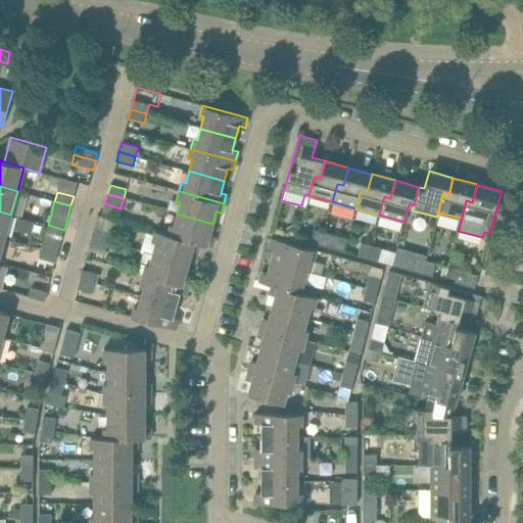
[(10,215),(0,211),(0,237),(4,238),(10,215)]
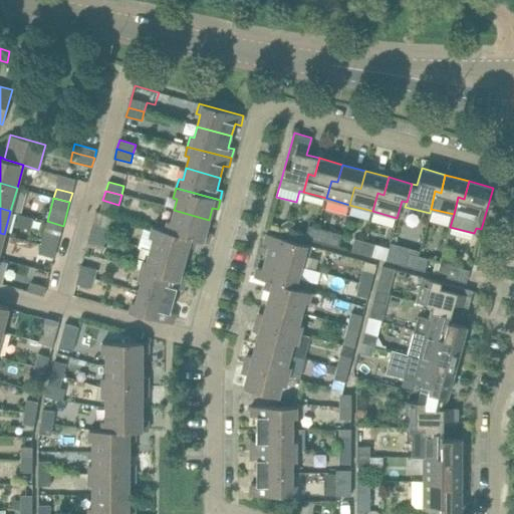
[(206,231),(209,220),(174,210),(171,222),(167,221),(165,229),(165,230),(196,239),(209,243),(211,233),(206,231)]
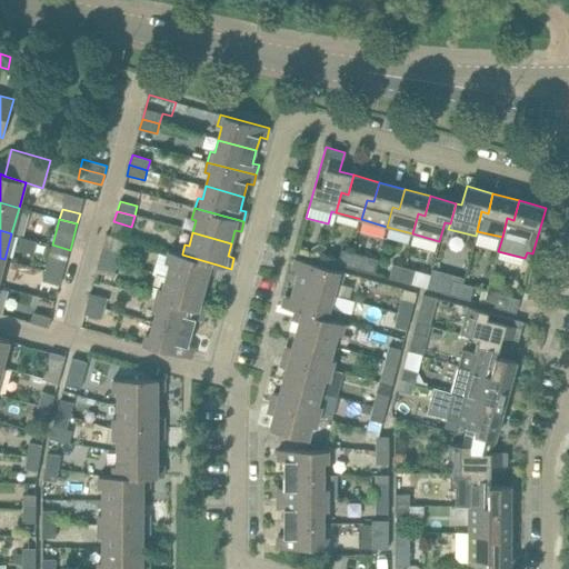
[(63,276),(70,250),(52,245),(46,270),(63,276)]
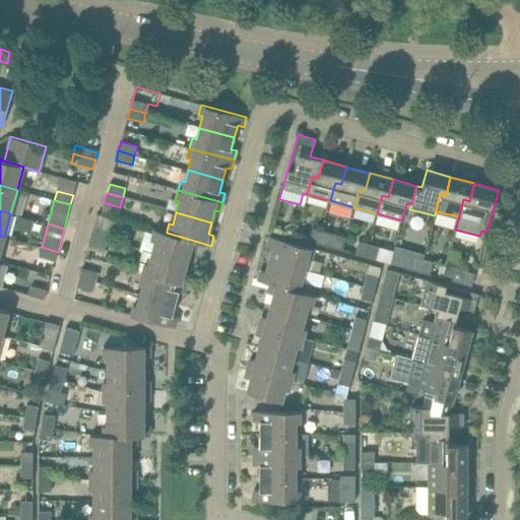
[(110,230),(93,225),(91,235),(107,239),(110,230)]
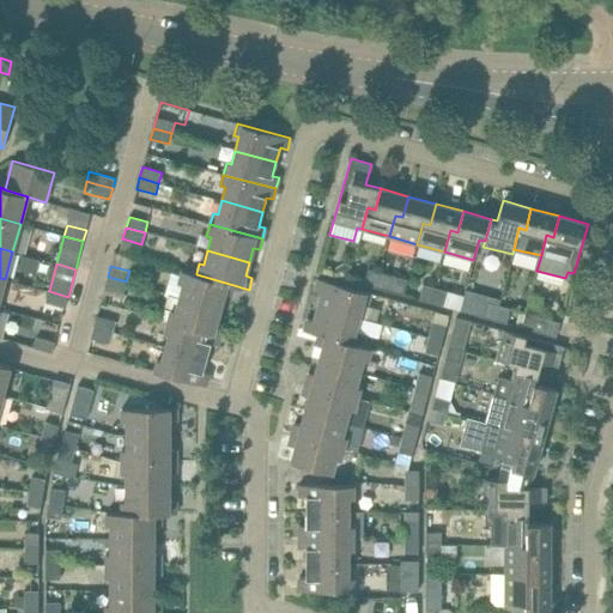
[(231,296),(234,285),(196,274),(196,273),(182,269),(178,281),(183,284),(180,297),(220,308),(224,293),(231,296)]
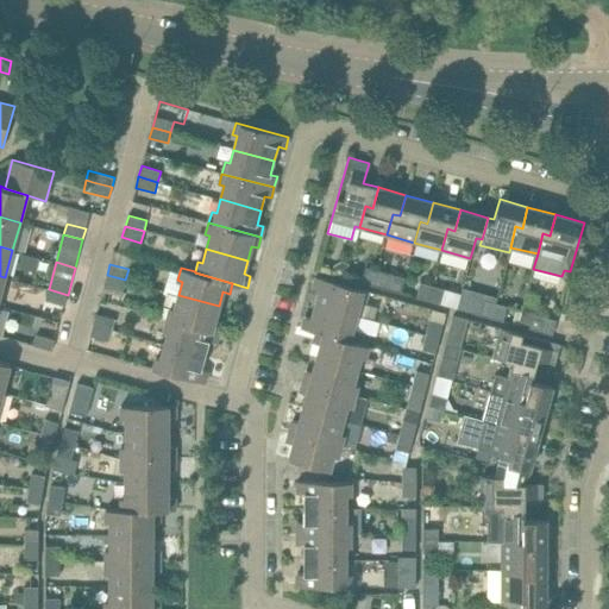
[(374,286),(377,270),(365,268),(362,282),(374,286)]
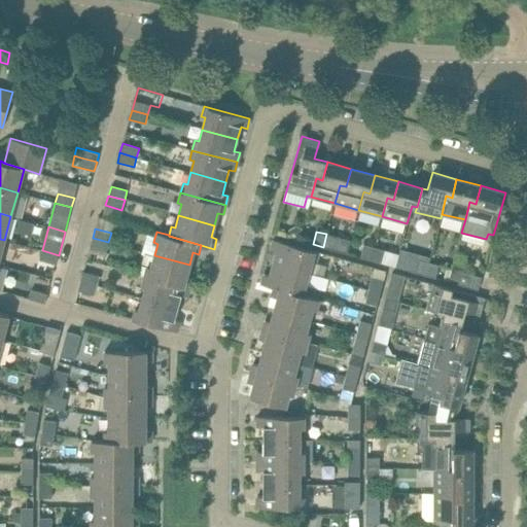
[(350,241),(326,234),(323,247),(347,253),(350,241)]
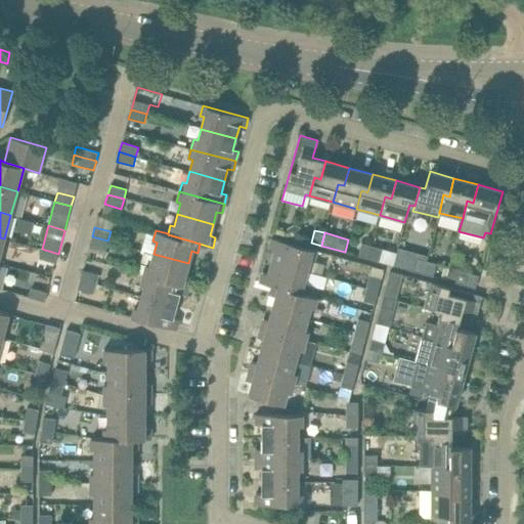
[(105,251),(107,241),(92,236),(89,247),(105,251)]
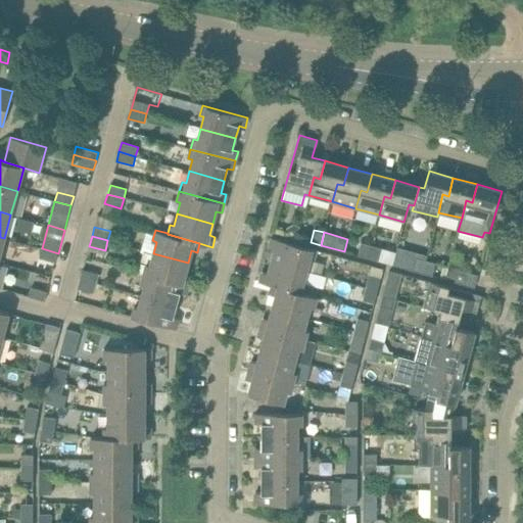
[(316,250),(291,243),(271,238),(269,247),(274,249),(271,262),(306,272),(310,259),(314,260),(316,250)]
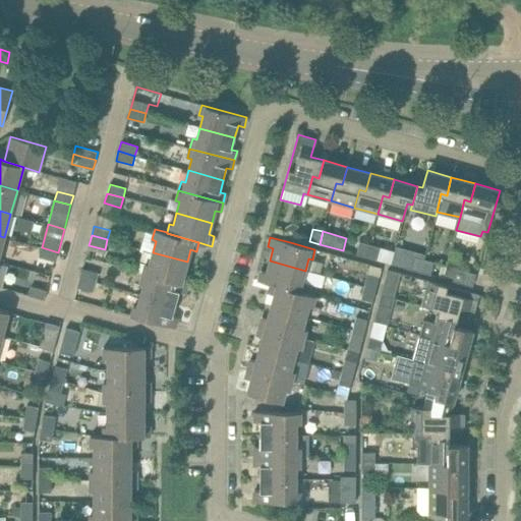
[(366,257),(369,244),(359,241),(356,254),(366,257)]
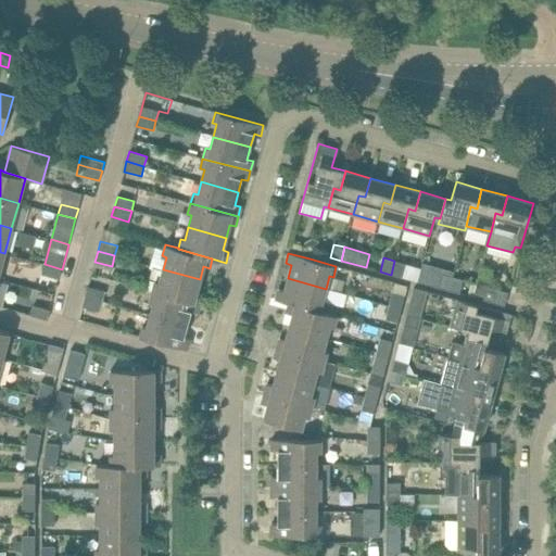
[(405,264),(394,261),(391,275),(402,277),(405,264)]
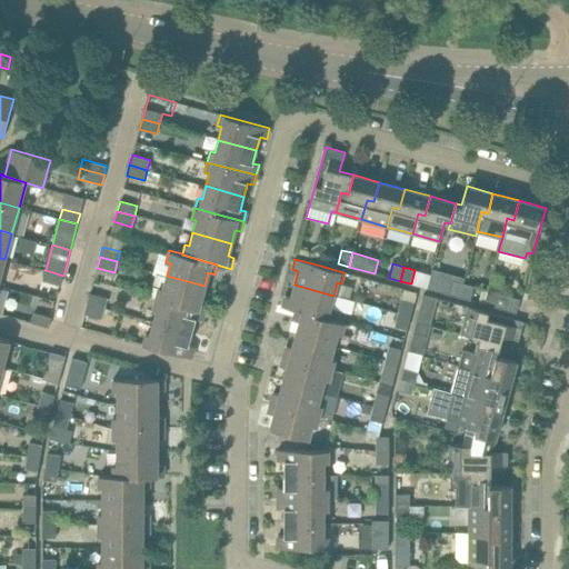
[(56,302),(63,276),(46,270),(43,276),(38,297),(56,302)]
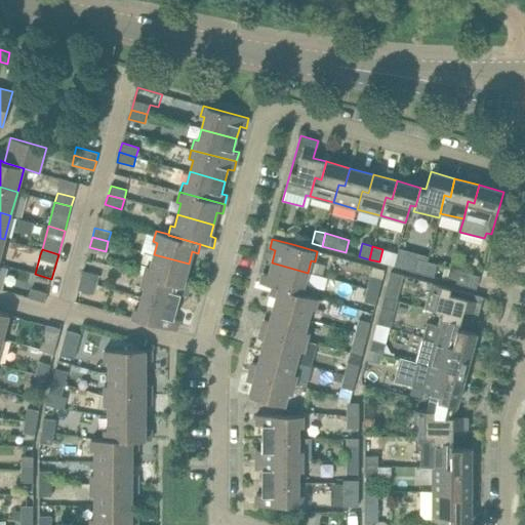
[(186,276),(189,264),(154,254),(150,266),(147,265),(144,275),(189,287),(191,278),(186,276)]
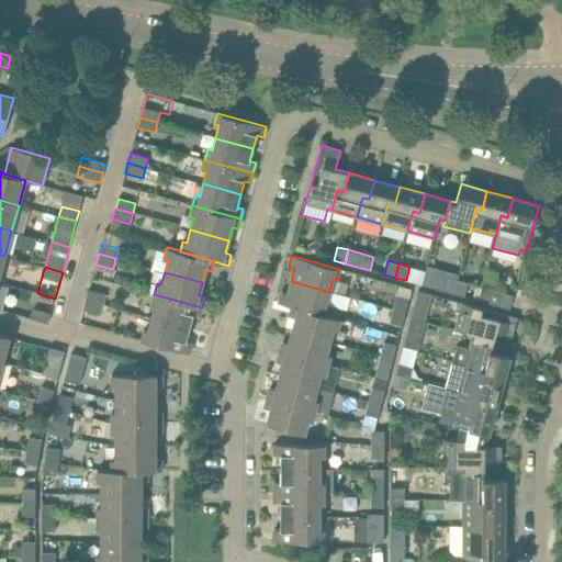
[(453,293),(457,280),(446,277),(442,291),(453,293)]
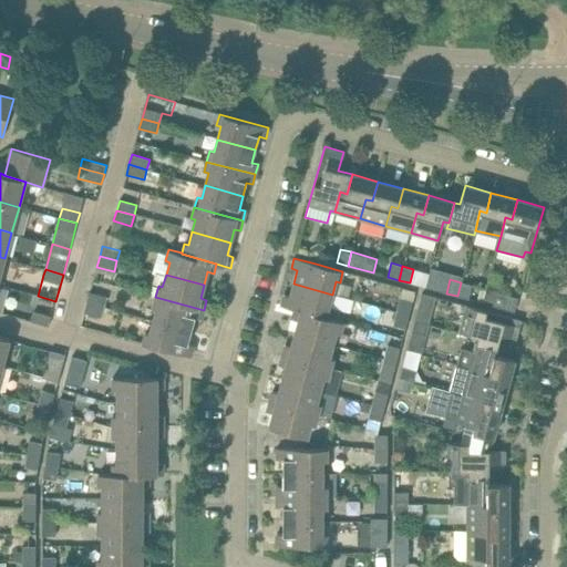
[(468,299),(472,286),(461,282),(457,296),(468,299)]
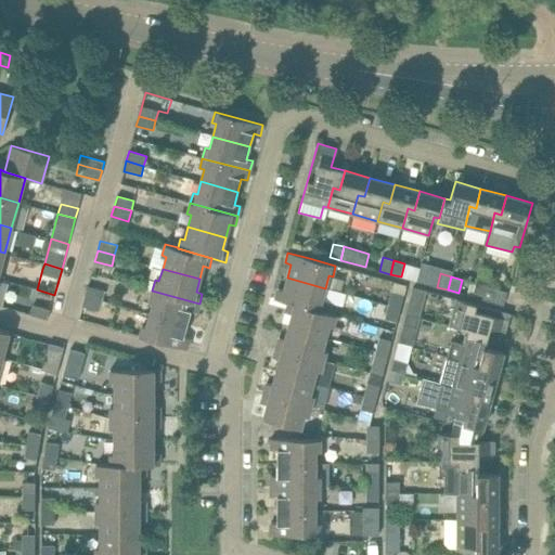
[(325,288),(287,278),(284,291),(278,288),(274,299),(288,304),(288,302),(323,312),(323,311),(325,301),(322,300),(325,288)]
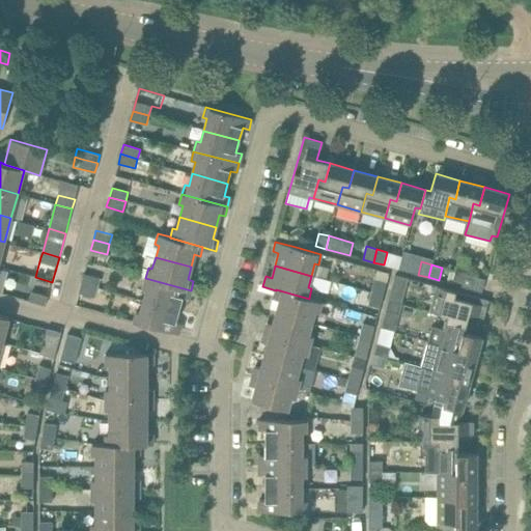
[(456,266),(451,283),(481,291),(485,279),(467,274),(469,269),(456,266)]
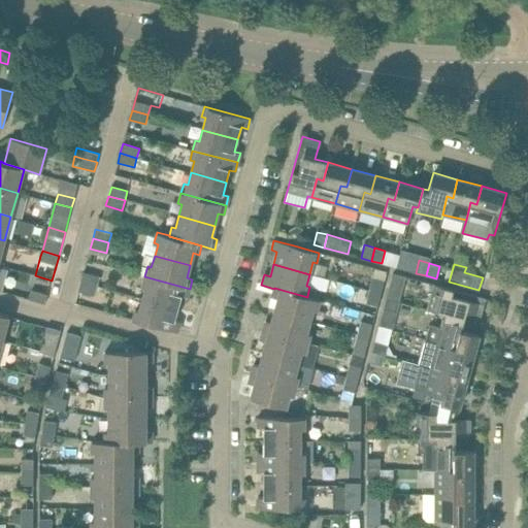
[(97,286),(99,276),(84,272),(80,282),(97,286)]
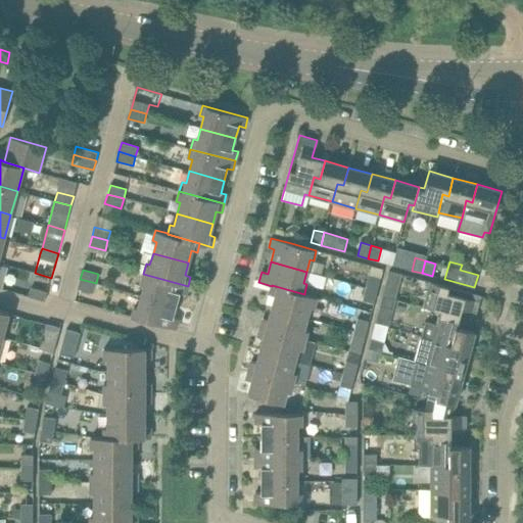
[(389,271),(382,295),(395,299),(401,275),(389,271)]
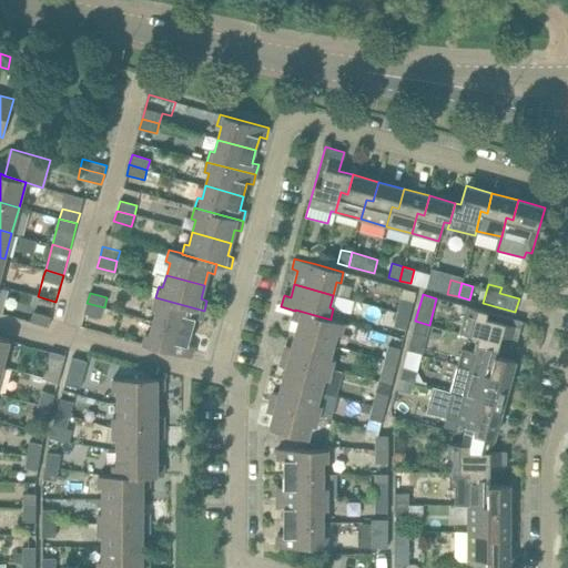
[(202,320),(204,311),(155,297),(152,307),(156,308),(153,322),(192,332),(195,318),(202,320)]
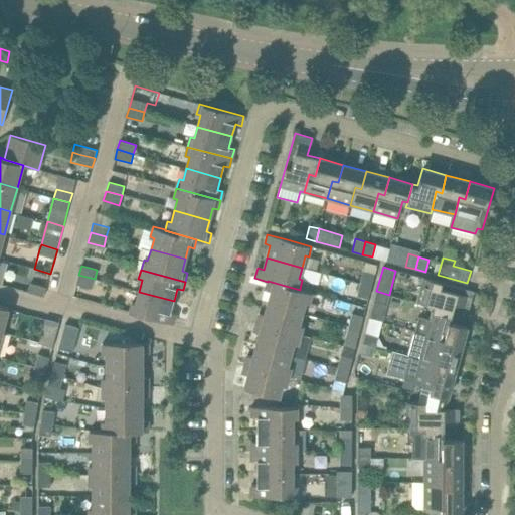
[(363,271),(360,284),(371,287),(375,274),(363,271)]
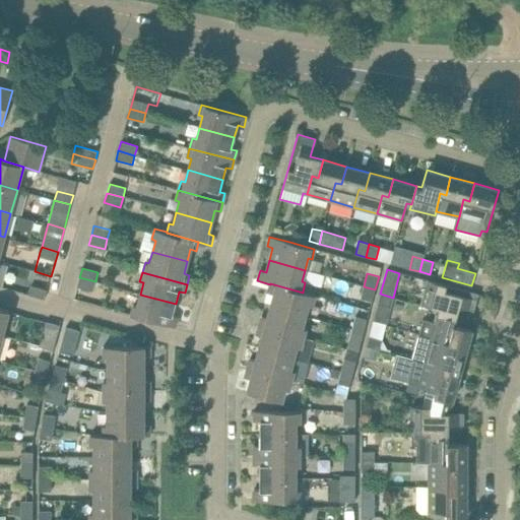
[(92,290),(95,281),(79,277),(77,286),(92,290)]
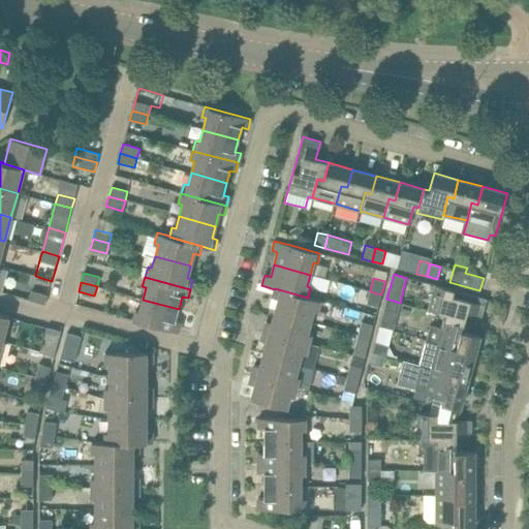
[(481,317),(487,299),(436,285),(429,311),(445,315),(444,320),(464,325),(467,313),(481,317)]
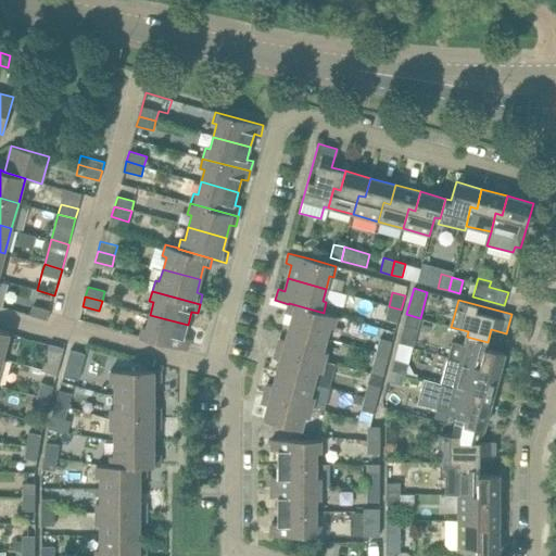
[(337,315),(324,312),(324,313),(289,303),(289,304),(287,313),(292,315),(289,328),(326,338),(329,326),(333,327),(337,315)]
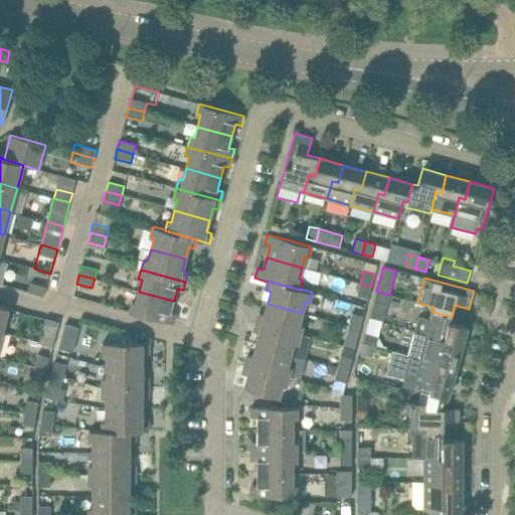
[(43,297),(46,287),(30,283),(28,292),(43,297)]
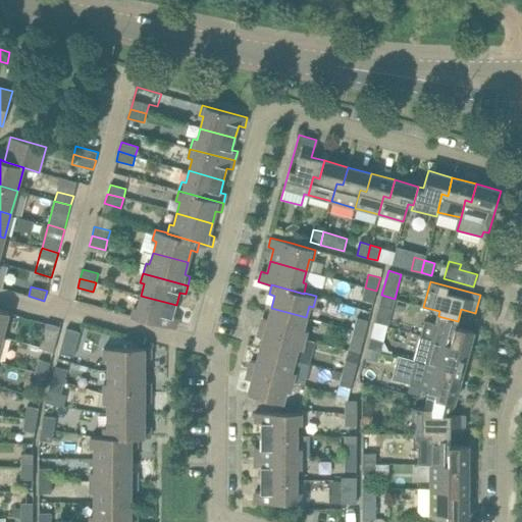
[(373,303),(376,291),(365,288),(362,300),(373,303)]
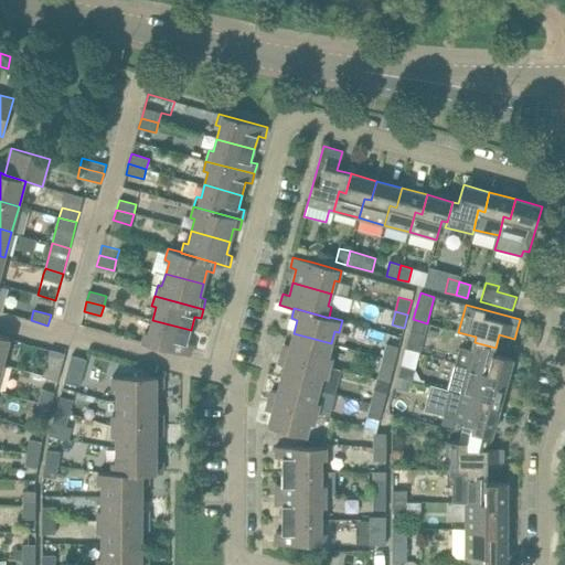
[(424,334),(427,323),(413,319),(411,331),(424,334)]
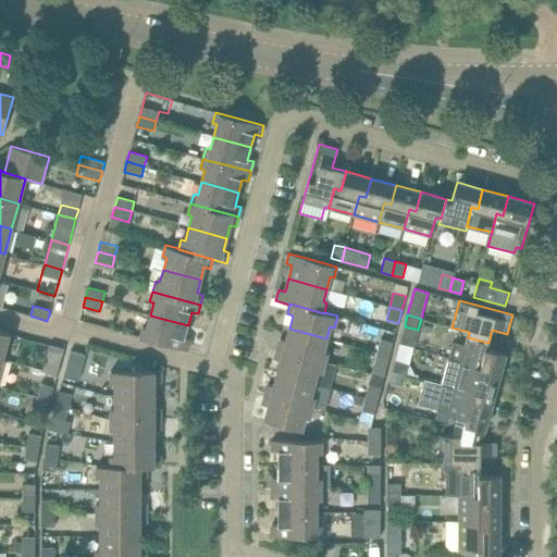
[(184,338),(188,325),(150,316),(147,327),(143,326),(139,337),(188,350),(190,339),(184,338)]
